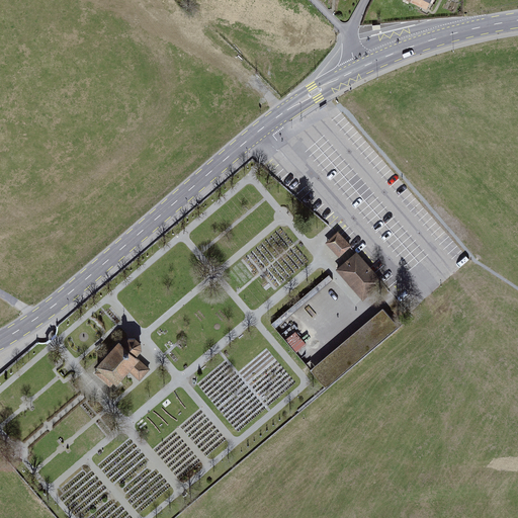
[(402,0),(424,10),(429,0),(402,0)]
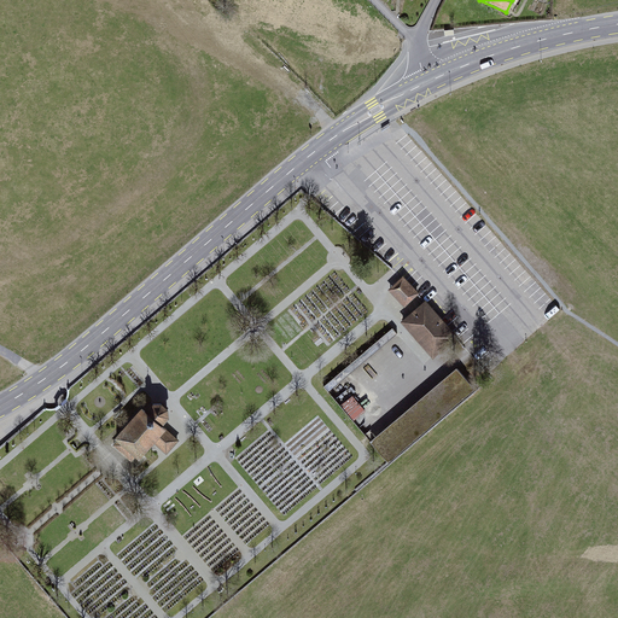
[(403,278),(390,290),(404,305),(418,293),(403,278)]
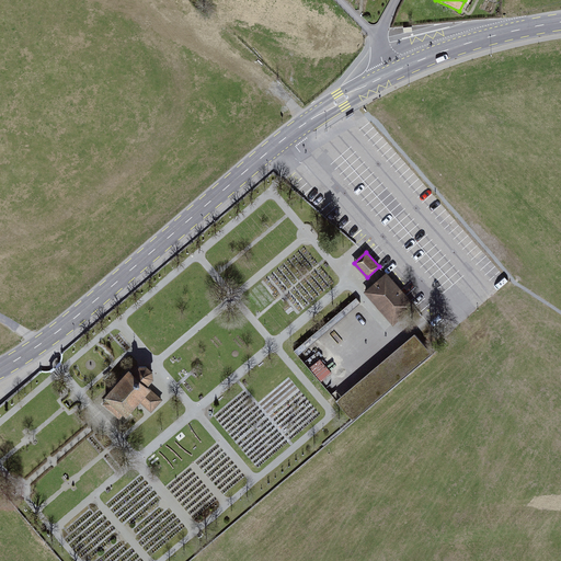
[(386,276),(366,293),(393,323),(413,307),(386,276)]
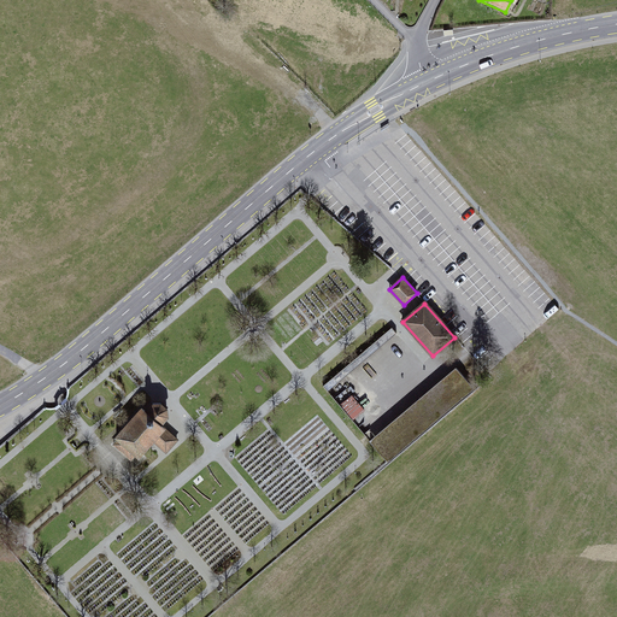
[(457,368),(366,441),(386,463),(475,391),(457,368)]
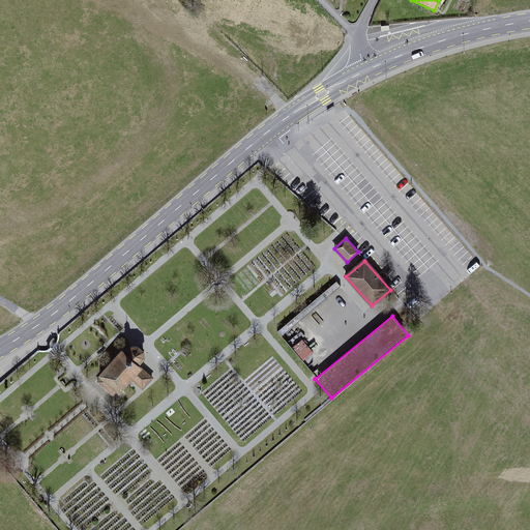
[(293,346),(303,357),(312,350),(301,337),(293,346)]
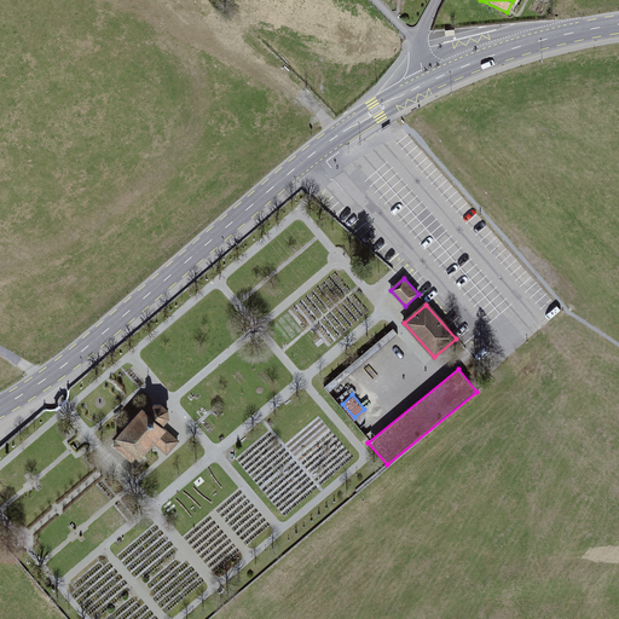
[(143,410),(117,439),(139,458),(154,443),(167,455),(177,441),(161,426),(168,418),(167,410),(162,406),(154,405),(146,414),(143,410)]
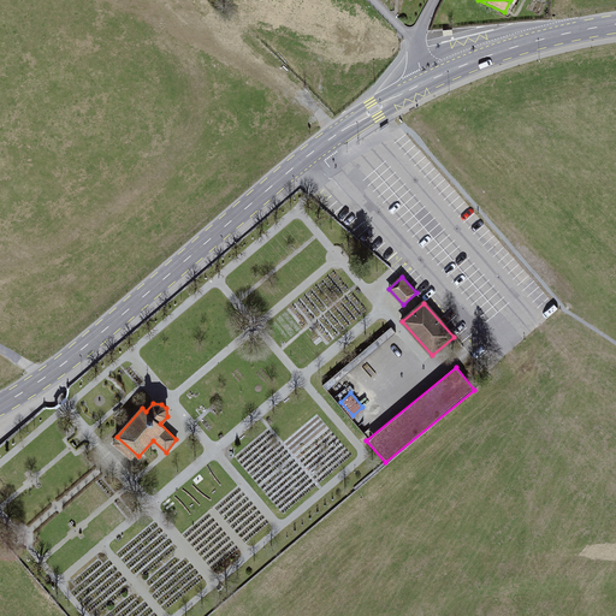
All buildings are outlined.
